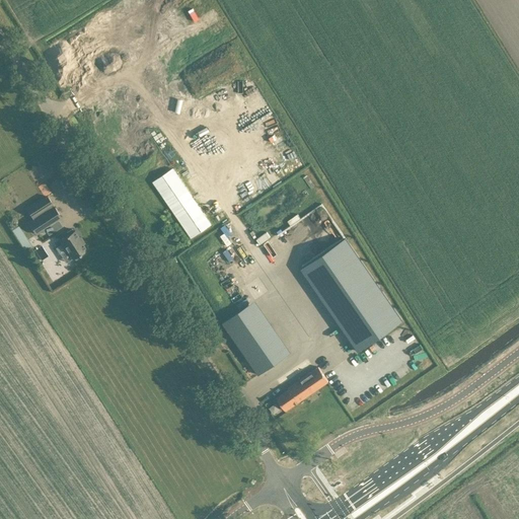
[(173,168),(153,181),(192,238),(211,224),(173,168)]
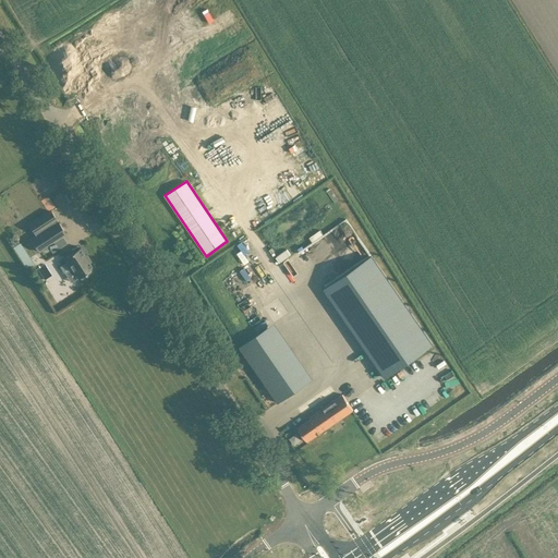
[(51,211),(29,226),(36,235),(29,239),(38,252),(44,249),(65,234),(51,211)]
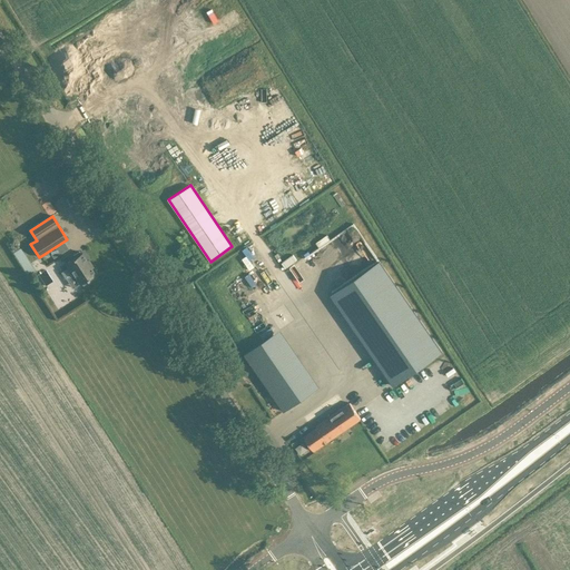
[(27,275),(35,271),(23,247),(16,251),(27,275)]
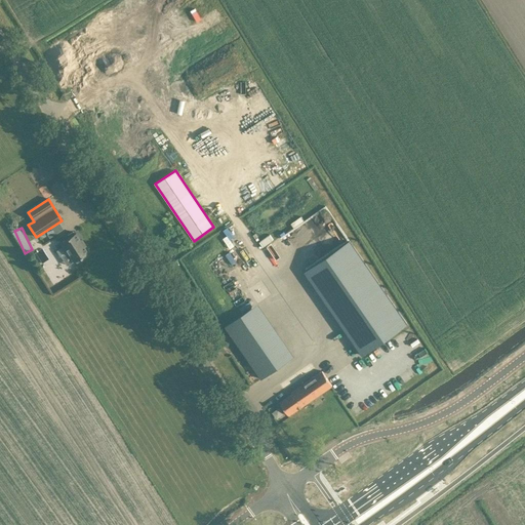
[(89,251),(81,239),(80,240),(76,233),(74,234),(73,232),(68,235),(69,237),(61,242),(73,261),(75,260),(76,263),(82,258),(81,256),(89,251)]
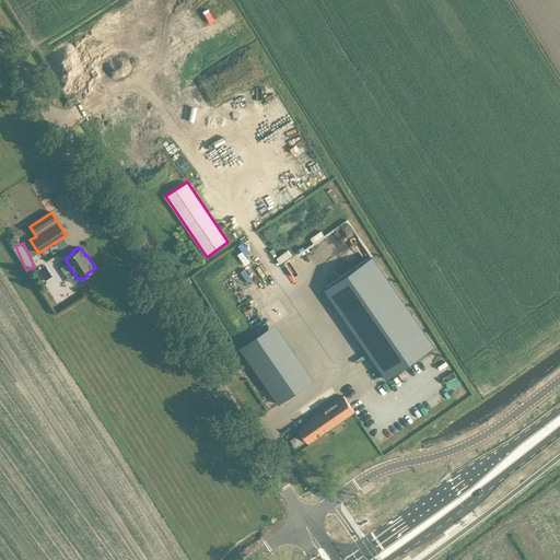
[(304,267),(308,264),(301,253),(295,256),(304,267)]
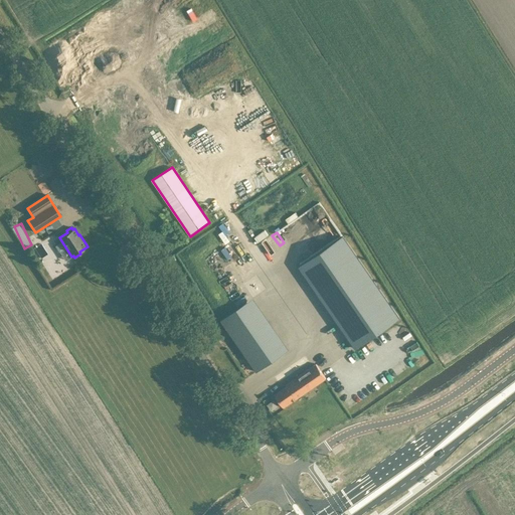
[(343,235),(299,267),(355,349),(400,318),(343,235)]
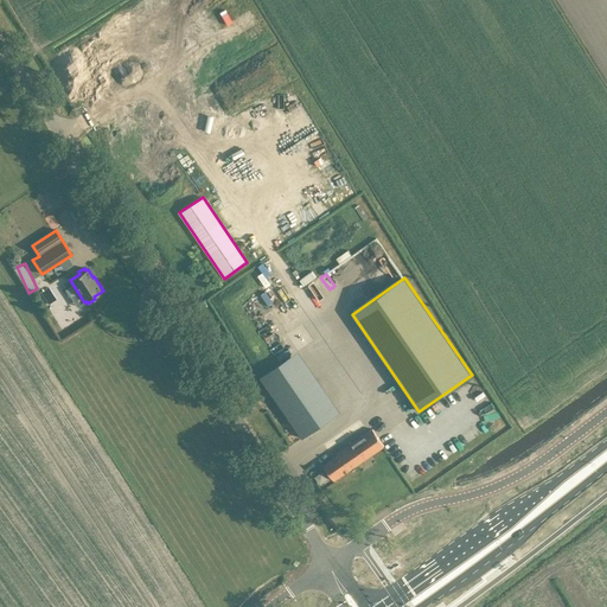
[(266,375),(301,439),(343,416),(307,351),(266,375)]
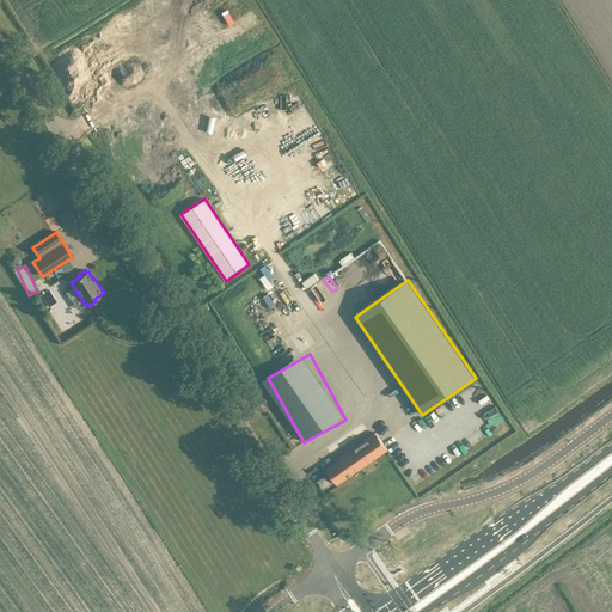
[(341,459),(326,469),(337,484),(387,450),(375,433),(359,444),(340,457),(341,459)]
